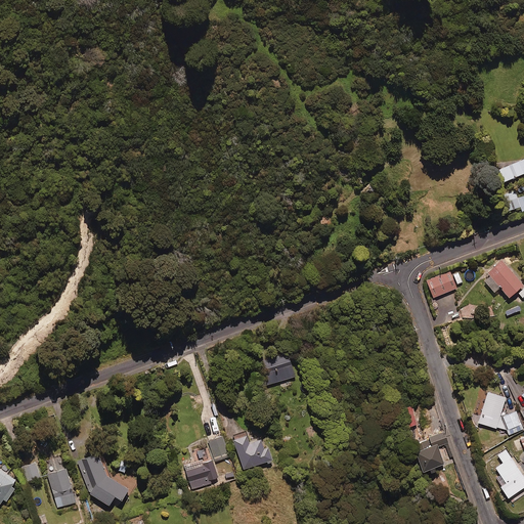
[(523,168),(523,156),(497,167),(501,178),(523,168)]
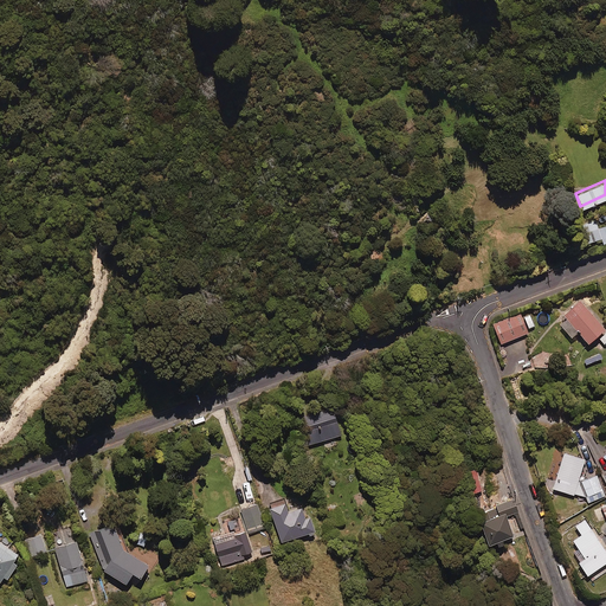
[(598,226),(595,218),(579,224),(585,242),(600,236),(601,240),(605,238),(605,224),(598,226)]
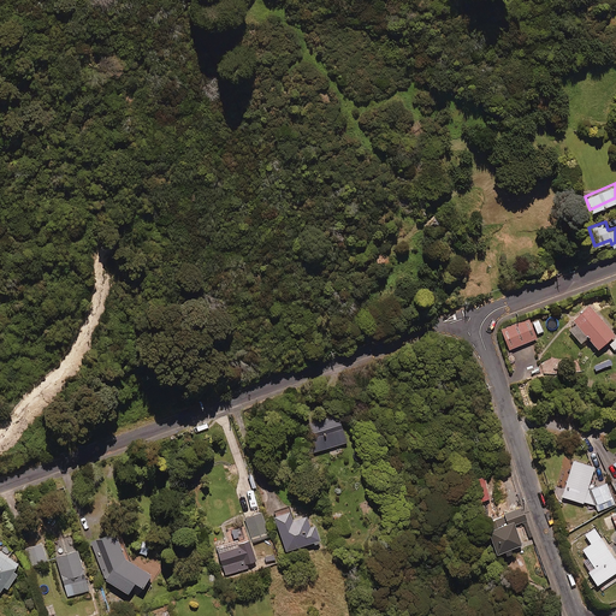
[(614,331),(588,302),(564,323),(579,339),(586,333),(597,345),(614,331)]
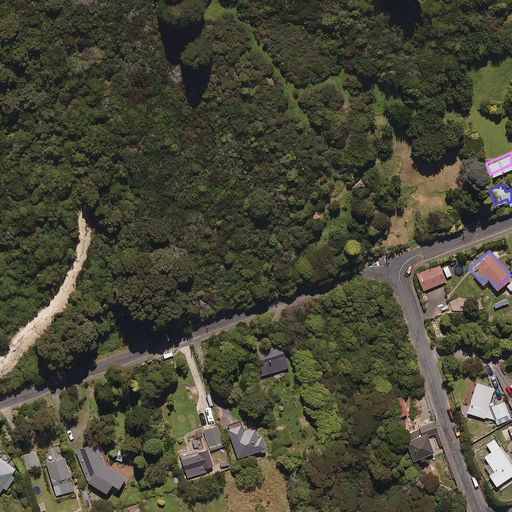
[(445,280),(439,263),(416,272),(422,288),(445,280)]
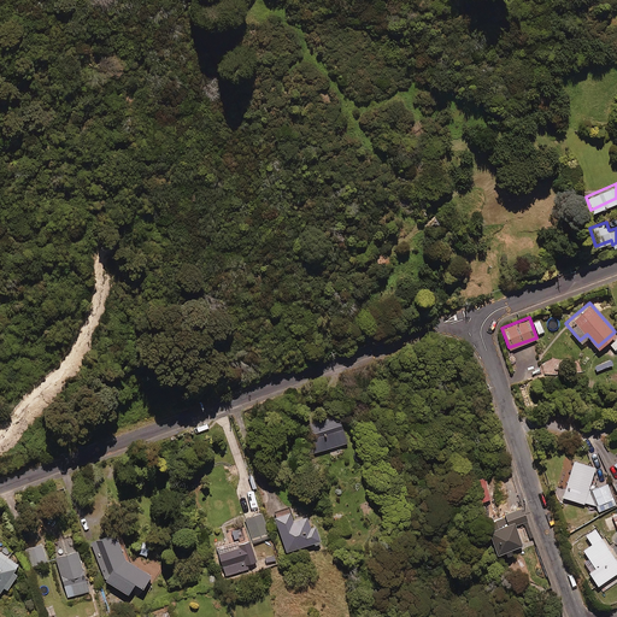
[(533,322),(538,335),(545,333),(540,319),(533,322)]
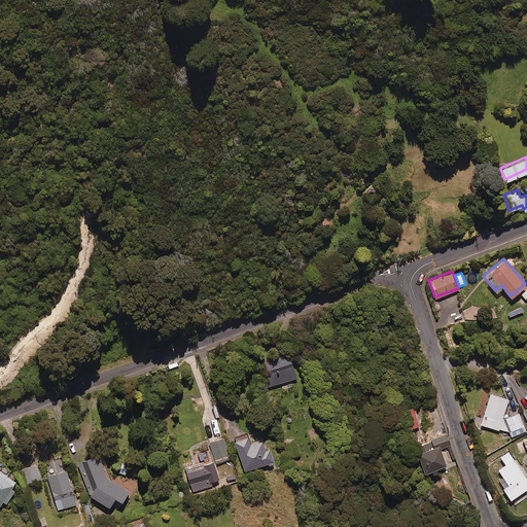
[(295,377),(288,353),(261,362),(270,385),(295,377)]
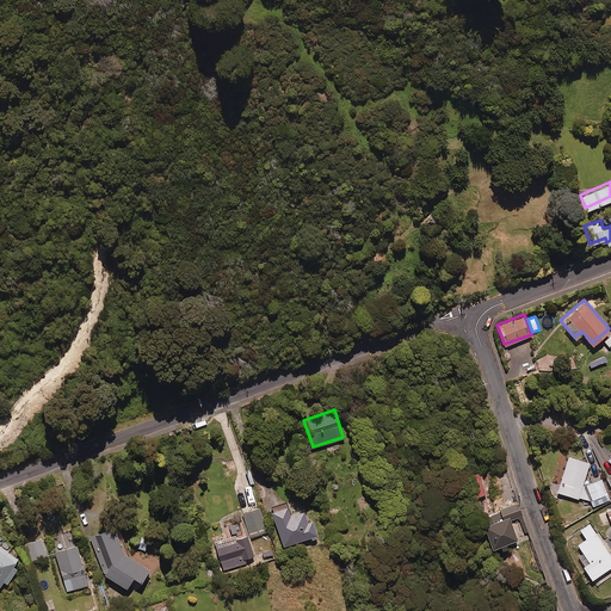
[(557,480),(554,491),(576,498),(588,460),(561,452),(553,479),(557,480)]
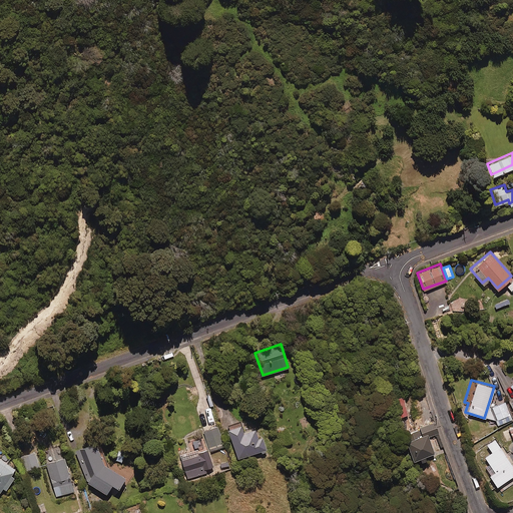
[(403,393),(393,395),(397,414),(407,412),(403,393)]
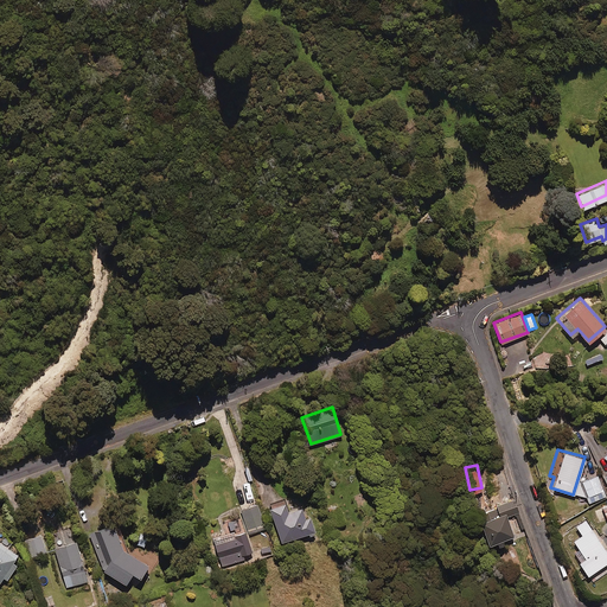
[(593,493),(595,499),(604,496),(602,493),(606,490),(606,489),(604,483),(601,484),(595,472),(580,479),(575,493),(587,496),(593,493)]
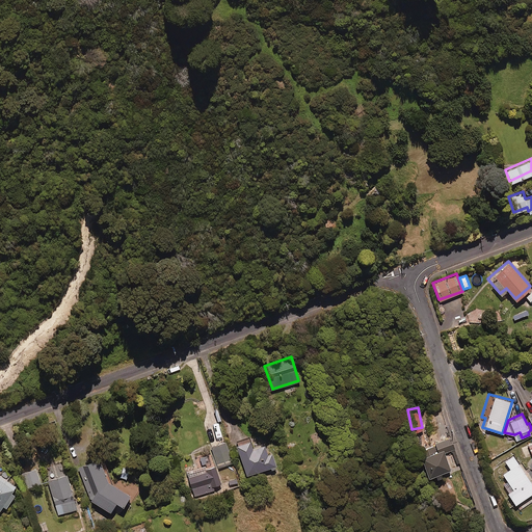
[(453,448),(450,434),(433,439),(436,448),(420,452),(425,473),(448,467),(444,451),(453,448)]
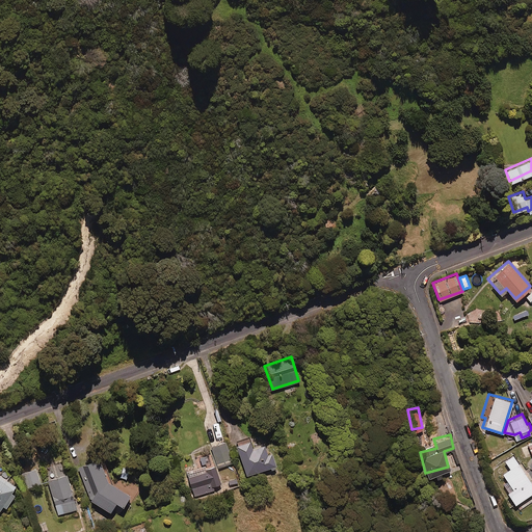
[(251,446),(248,437),(235,443),(246,474),(274,462),(269,449),(267,450),(263,441),(251,446)]
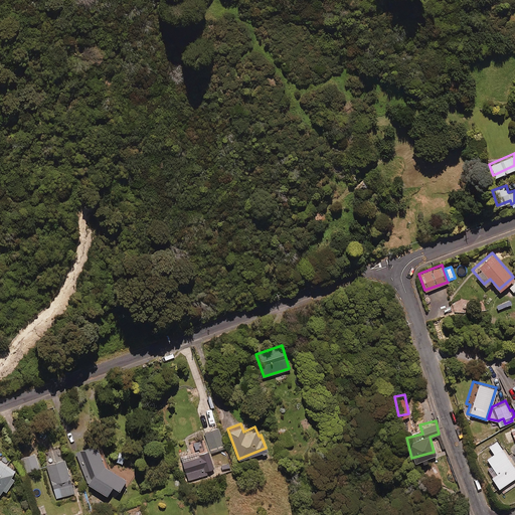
[(225,447),(217,426),(203,432),(211,452),(225,447)]
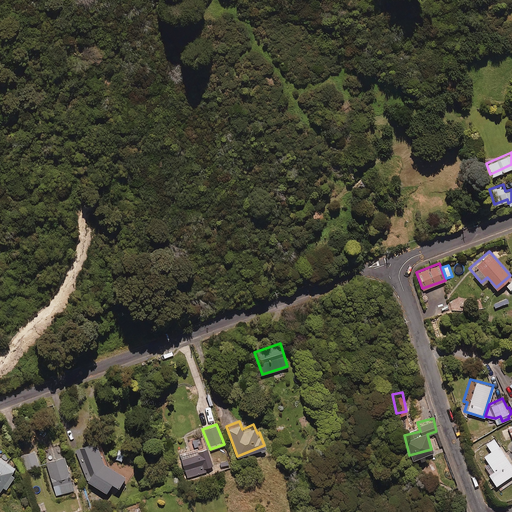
[(104,457),(96,436),(76,444),(87,476),(115,492),(126,472),(104,457)]
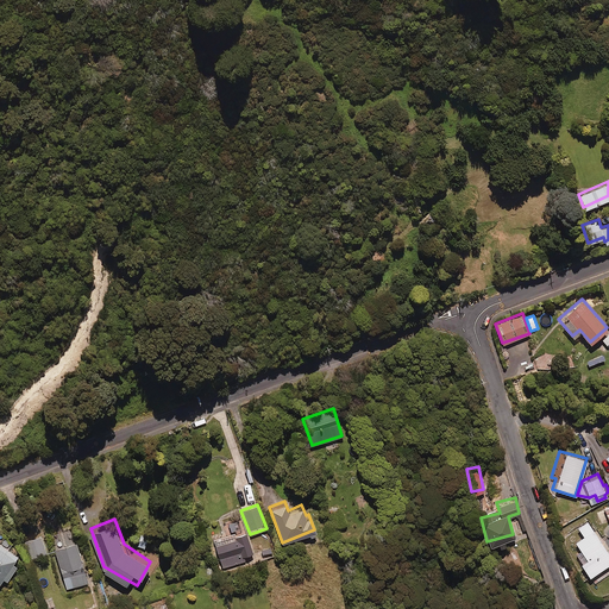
[(252,551),(240,520),(224,526),(226,532),(212,538),(224,569),(245,560),(243,554),(252,551)]
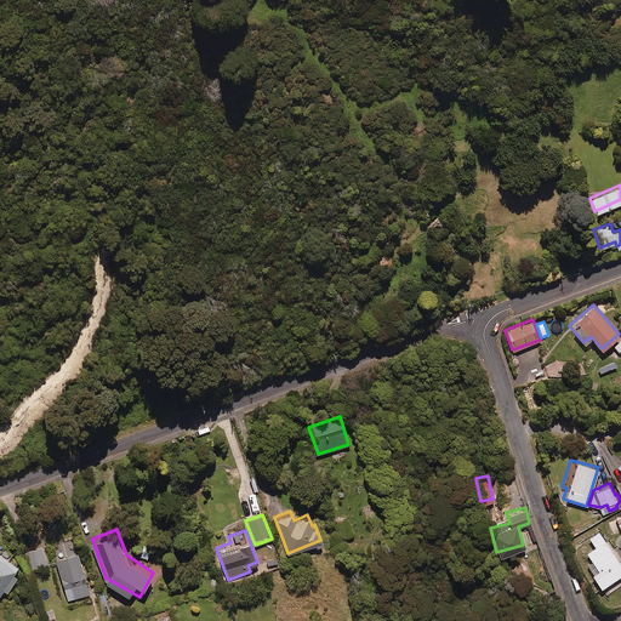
[(620,573),(620,564),(598,530),(588,536),(594,546),(586,551),(597,569),(591,573),(600,587),(620,573)]
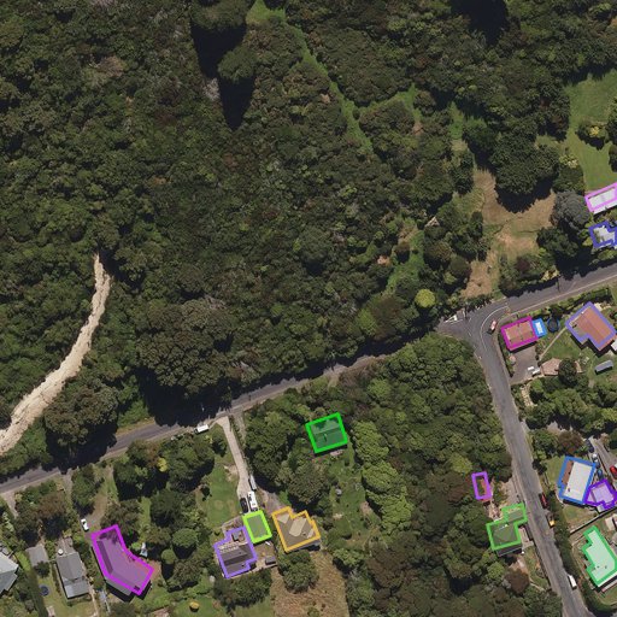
[(141,536),(137,551),(147,553),(151,539),(141,536)]
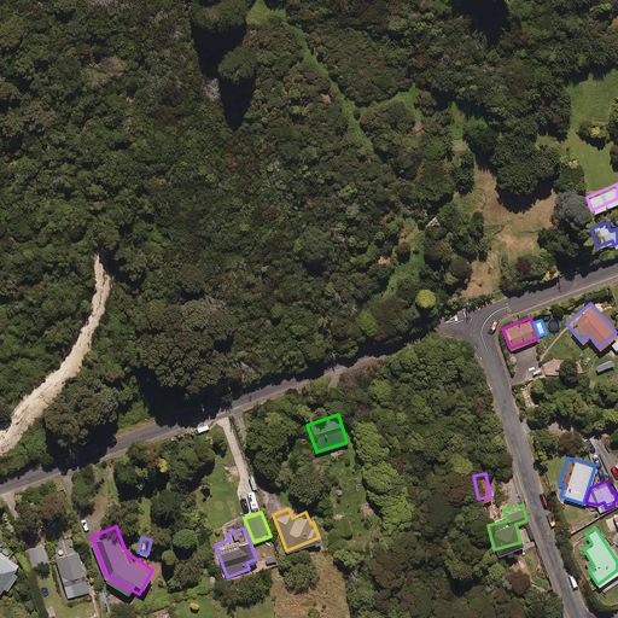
[(0,590),(4,584),(6,587),(17,570),(13,567),(19,559),(10,553),(13,548),(0,540),(0,590)]
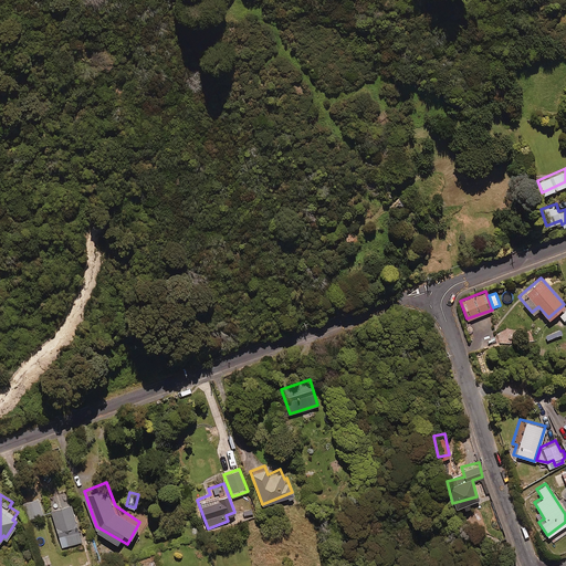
[(44,512),(39,496),(25,501),(31,516),(44,512)]
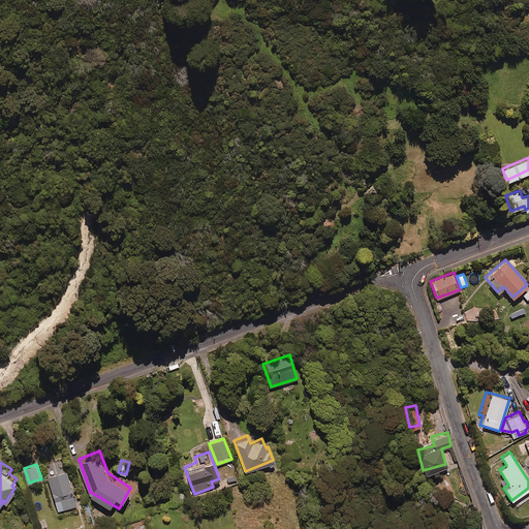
[(78,505),(66,468),(47,474),(58,511),(78,505)]
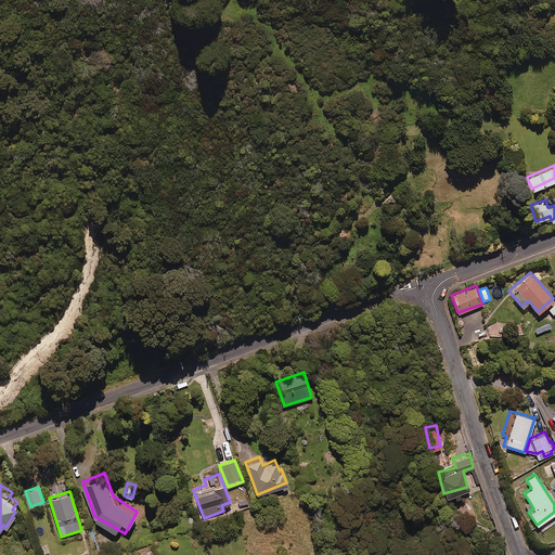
All buildings are outlined.
